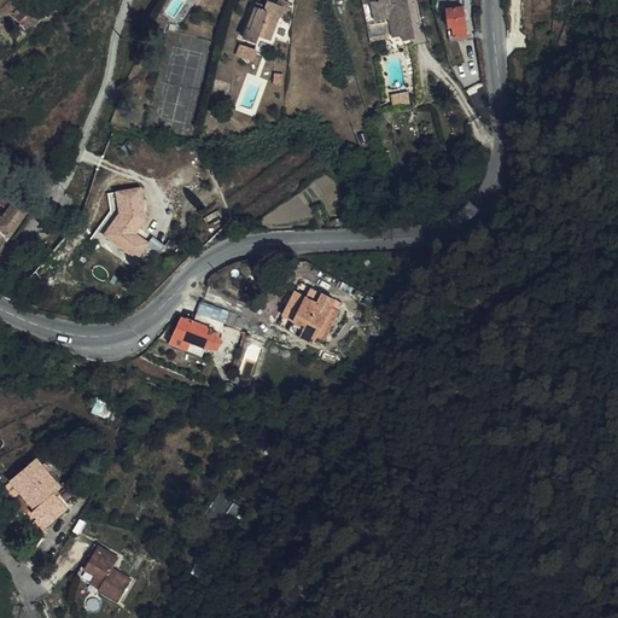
[(18,18),(35,4),(31,0),(15,15),(18,18)]
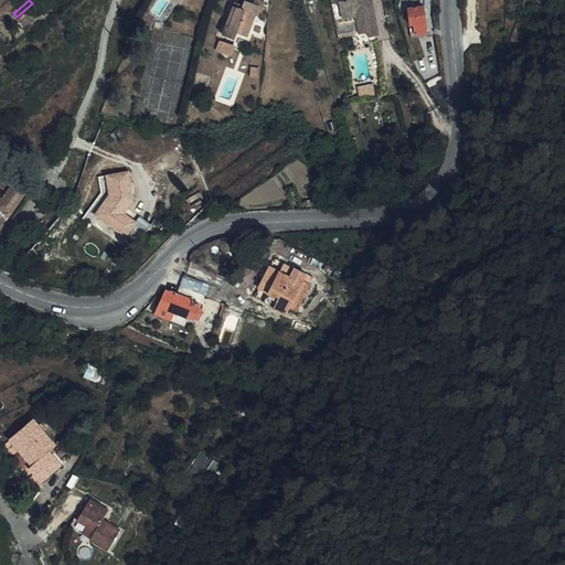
[(258,7),(255,17),(259,18),(265,3),(256,0),(254,4),(258,7)]
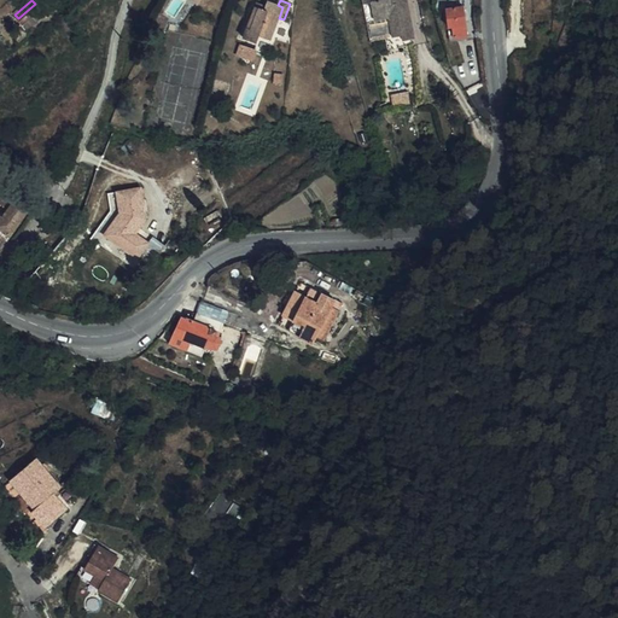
[(362,0),(363,4),(371,3),(374,21),(389,17),(392,38),(401,35),(403,41),(414,39),(407,1),(402,3),(401,0),(362,0)]
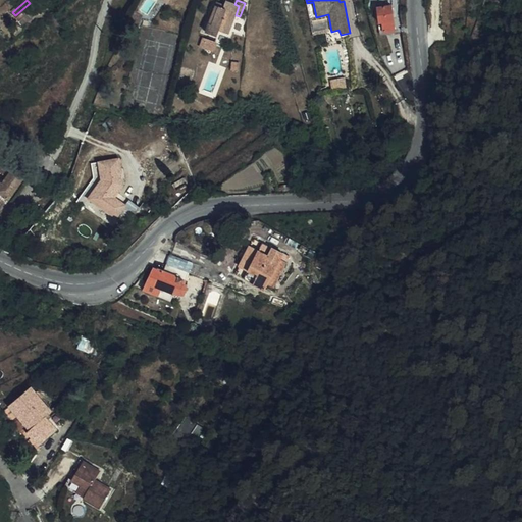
[(210,22),(205,33),(216,37),(219,31),(228,34),(236,15),(239,6),(235,4),(226,2),(223,9),(219,7),(213,22),(210,22)]
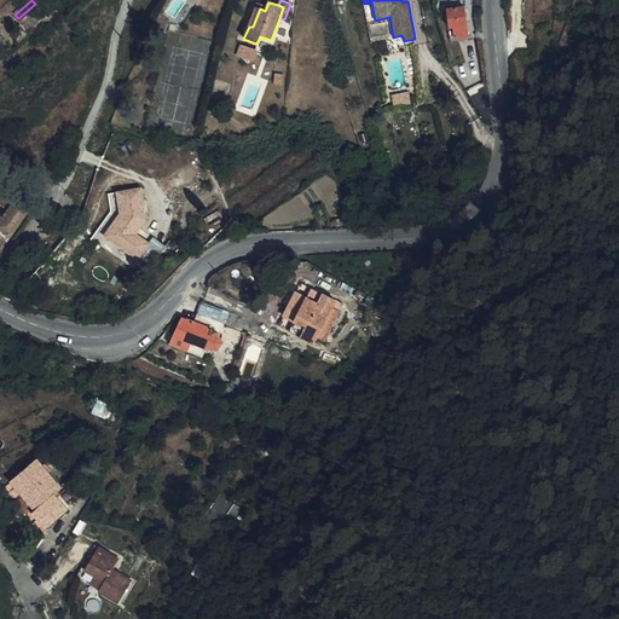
[(38,7),(35,4),(18,18),(22,24),(40,10),(42,9),(40,6),(38,7)]
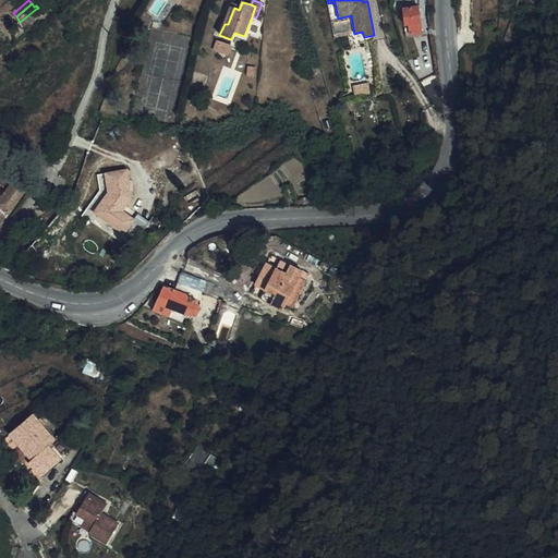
[(407,35),(422,33),(419,7),(403,9),(407,35)]
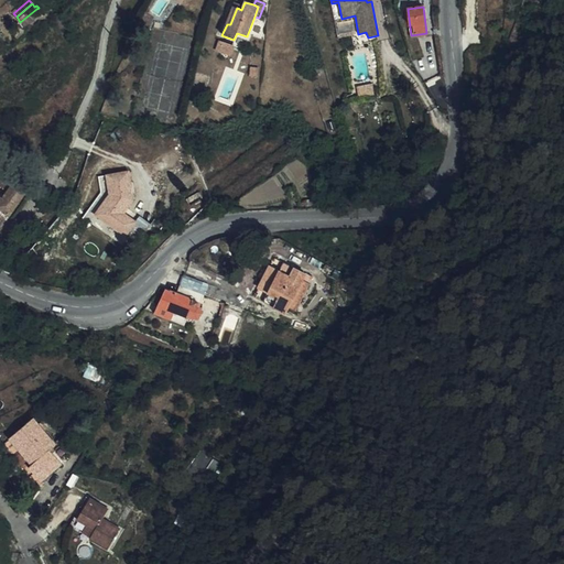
[(41,14),(36,9),(20,22),(24,26),(41,14)]
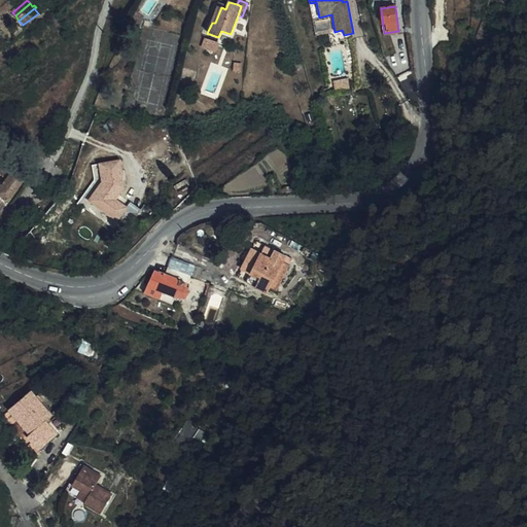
[(215,53),(218,44),(205,39),(202,47),(215,53)]
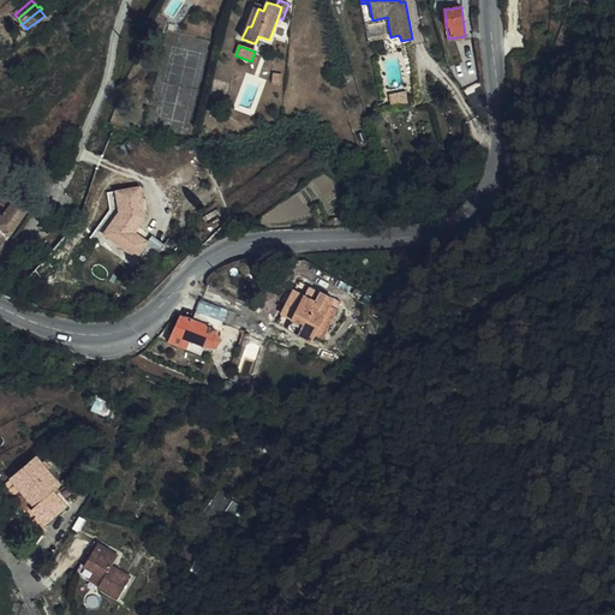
[(399,105),(399,97),(387,100),(387,102),(378,105),(380,109),(389,106),(399,105)]
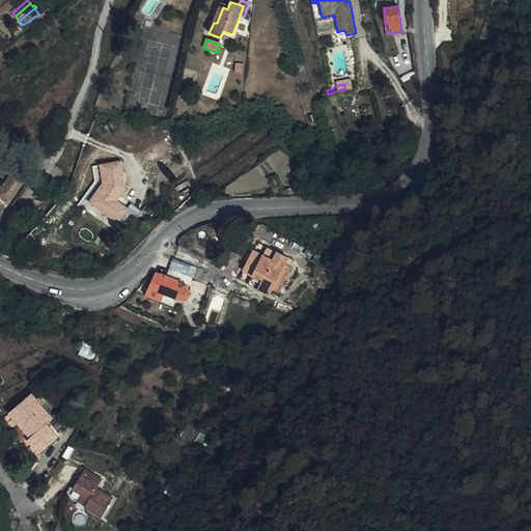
[(337,145),(334,133),(328,135),(331,146),(337,145)]
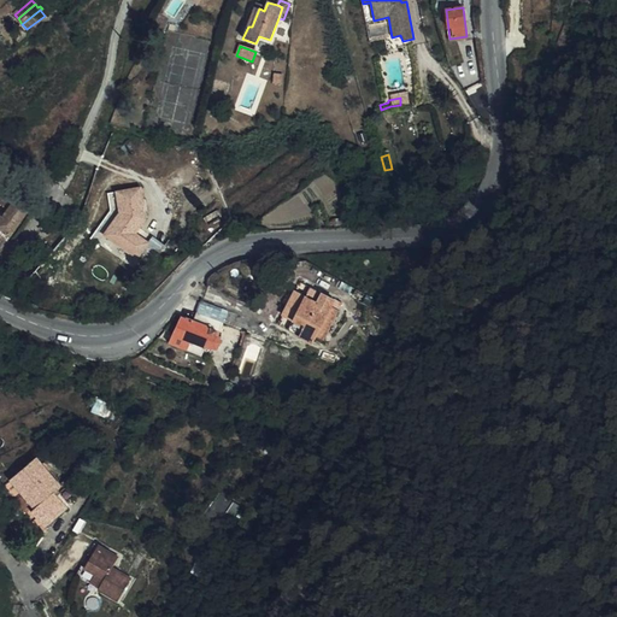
[(141,186),(115,189),(118,211),(101,233),(136,258),(148,242),(135,231),(146,213),(141,186)]
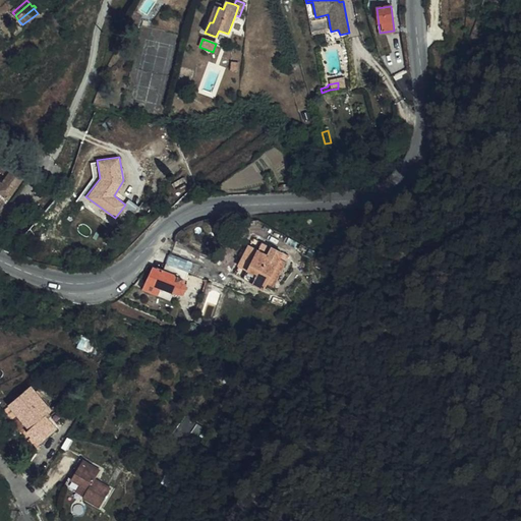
[(6,201),(25,175),(12,168),(9,172),(2,167),(0,169),(0,171),(6,177),(2,182),(0,181),(0,199),(1,198),(6,201)]
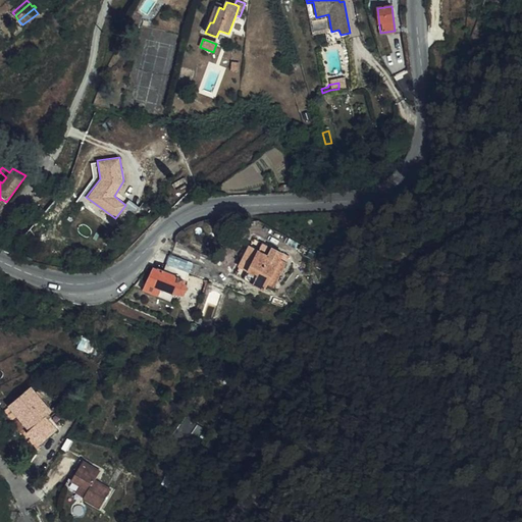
[(269,278),(276,281),(285,264),(279,260),(282,254),(262,243),(258,250),(250,246),(235,273),(264,289),(266,283),(269,278)]
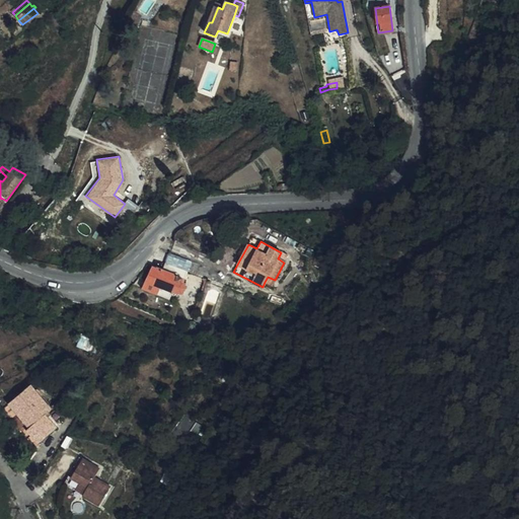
[(166,262),(188,270),(191,261),(169,251),(166,262)]
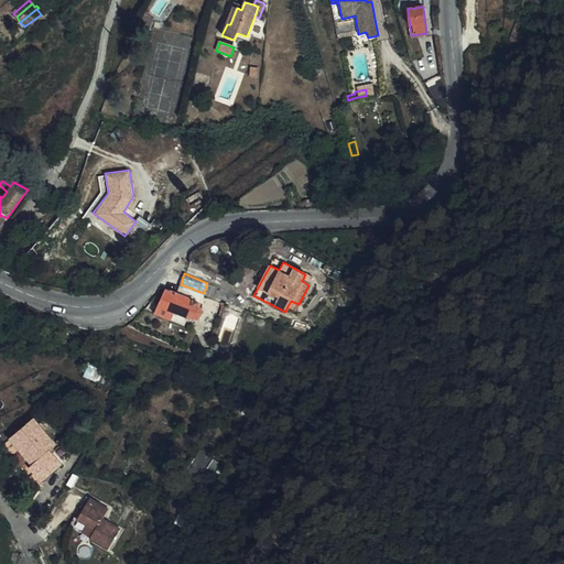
[(201,302),(204,293),(181,284),(177,293),(172,291),(171,291),(165,289),(155,314),(172,321),(174,313),(186,317),(188,318),(188,320),(197,320),(203,314),(199,307),(196,306),(198,302),(201,302)]
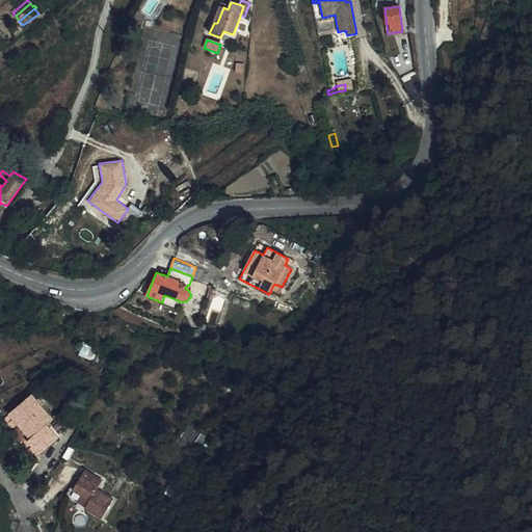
[(278,292),(282,287),(274,284),(271,289),(278,292)]
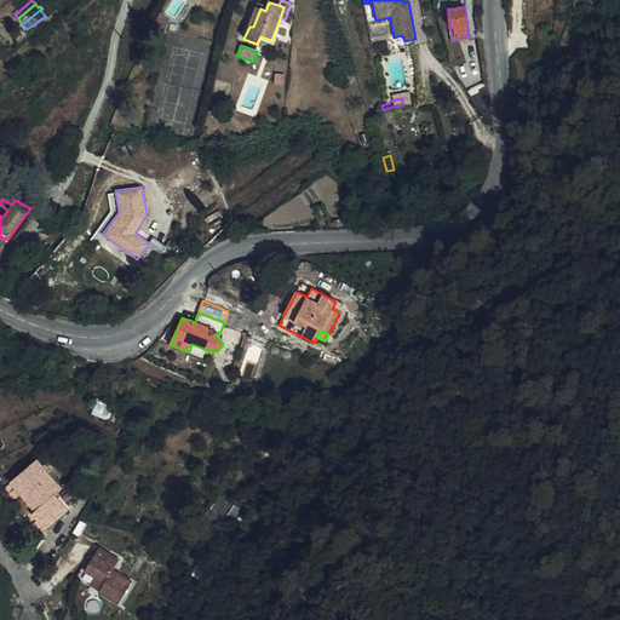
[(202,357),(205,349),(191,344),(189,352),(202,357)]
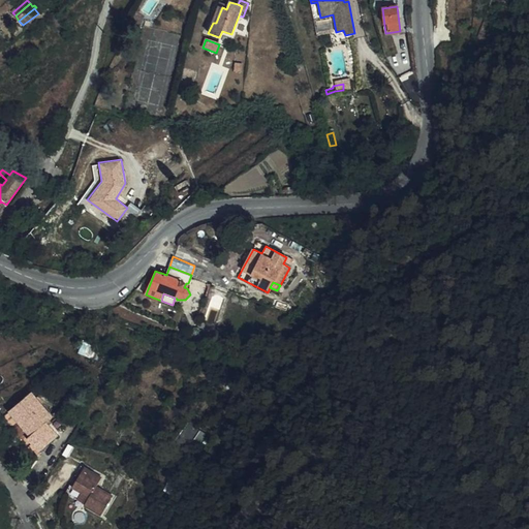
[(27,438),(34,446),(53,431),(55,433),(67,423),(57,411),(53,414),(56,418),(49,425),(47,423),(52,417),(31,393),(10,409),(31,435),(27,438)]
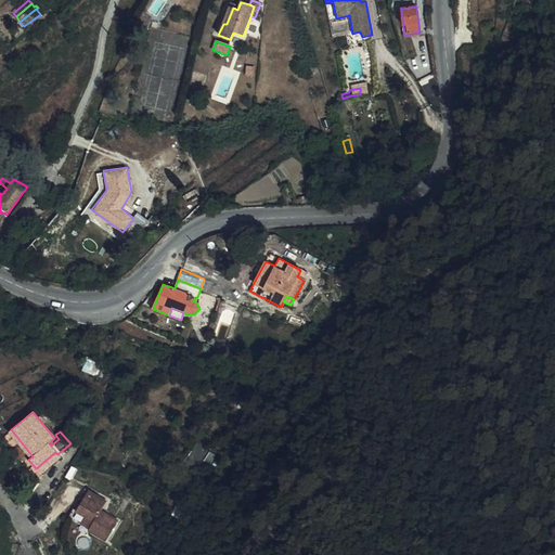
[(55,452),(36,468),(40,474),(60,457),(57,454),(55,452)]
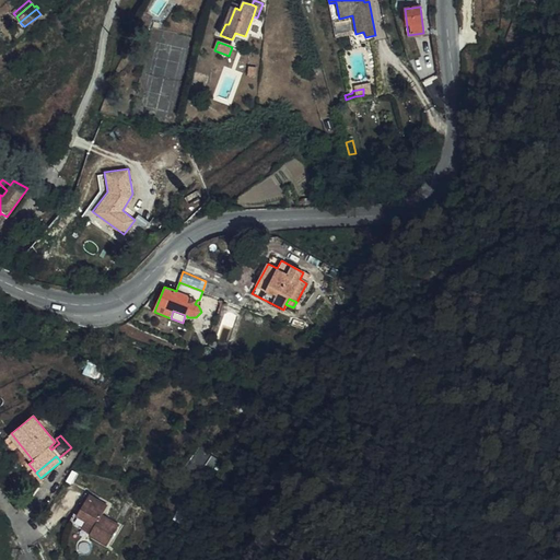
[(90,496),(86,493),(73,514),(77,516),(90,496)]
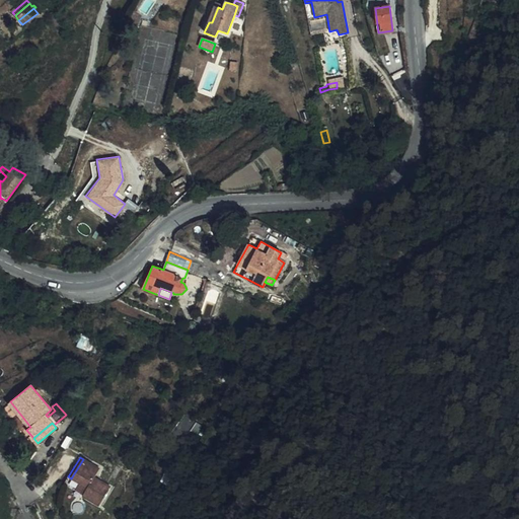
[(99,469),(83,459),(71,478),(80,484),(87,488),(84,494),(83,496),(99,506),(110,488),(94,477),(99,469)]
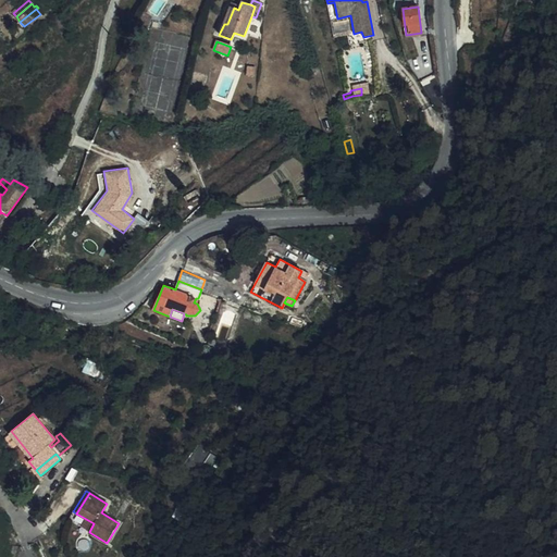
[(94,523),(86,519),(82,525),(90,530),(94,523)]
